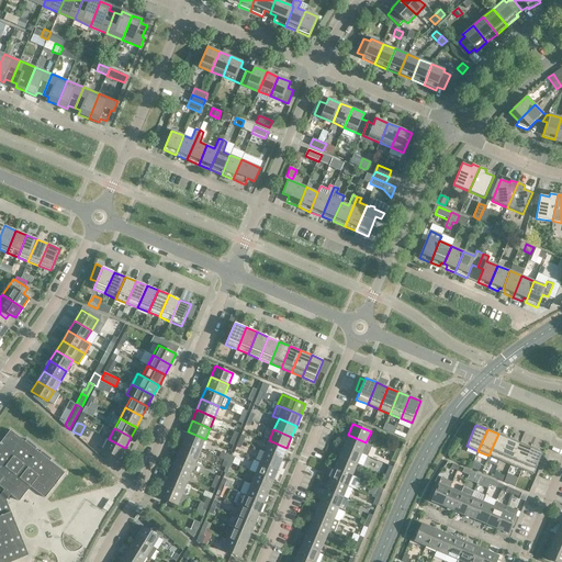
[(0,485),(4,490),(1,494),(0,495),(0,494),(0,561),(11,561),(29,555),(11,512),(7,499),(10,494),(19,502),(31,486),(45,498),(65,472),(51,461),(52,459),(42,451),(40,453),(35,450),(37,448),(26,439),(25,441),(10,430),(0,442),(0,485)]
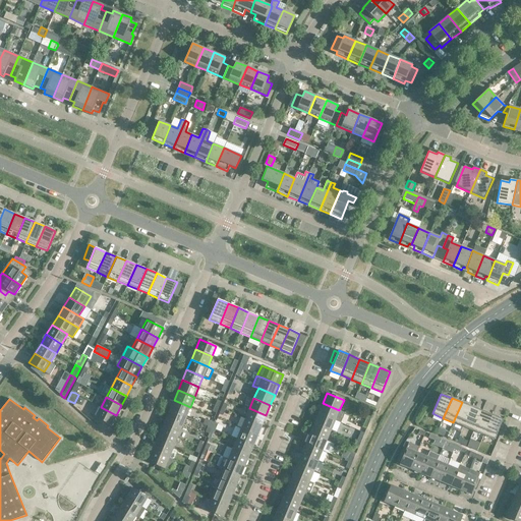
[(190,407),(174,400),(170,410),(186,417),(190,407)]
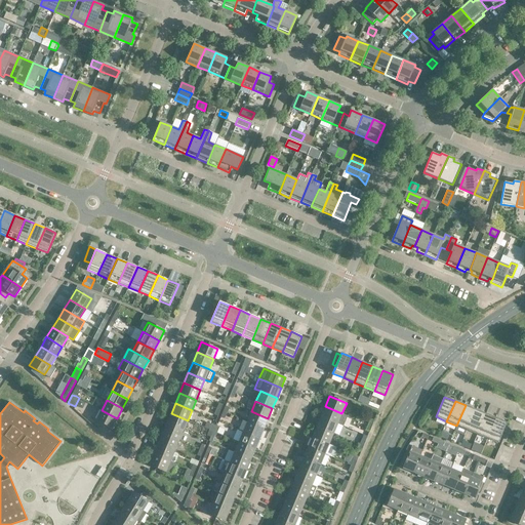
[(476,409),(466,405),(456,426),(467,430),(476,409)]
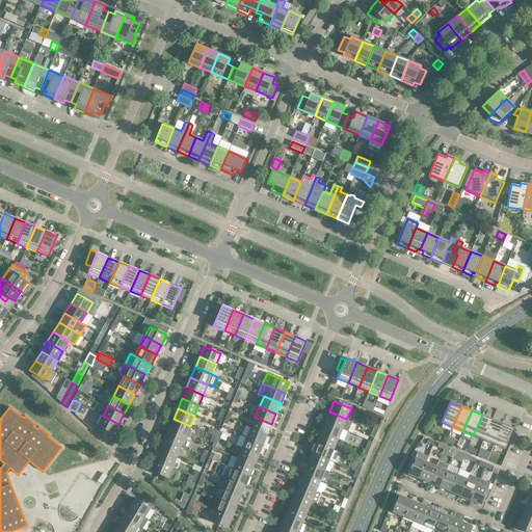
[(346,419),(329,411),(325,422),(342,429),(346,419)]
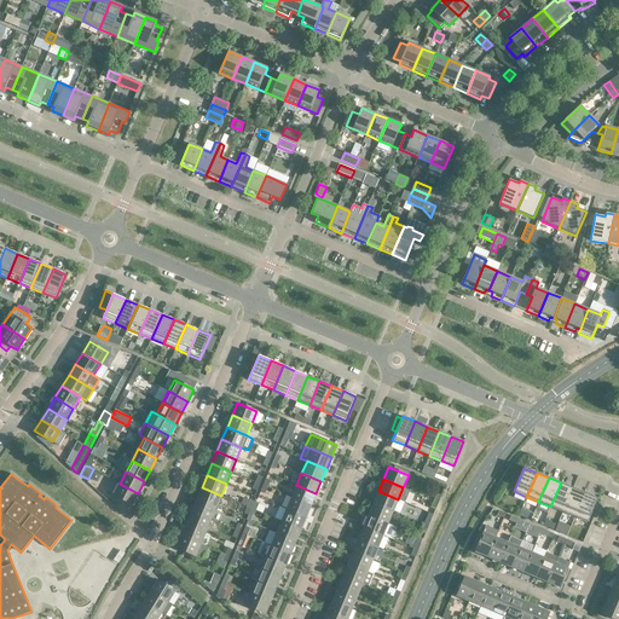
[(573,487),(561,482),(550,507),(562,512),(573,487)]
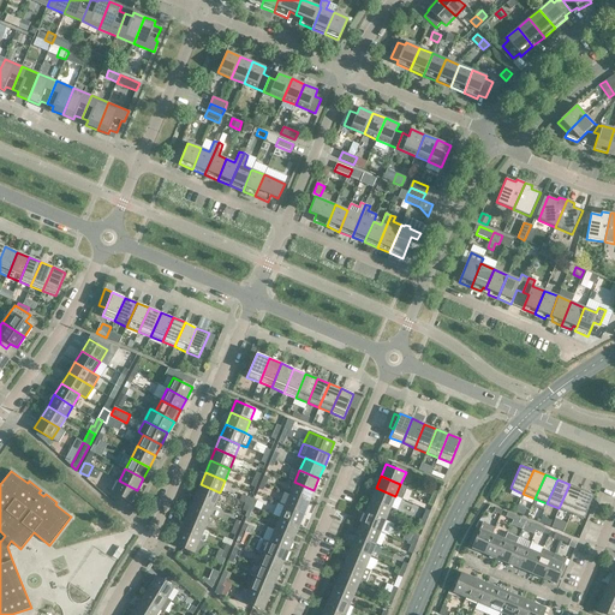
[(137,490),(119,481),(113,493),(131,502),(137,490)]
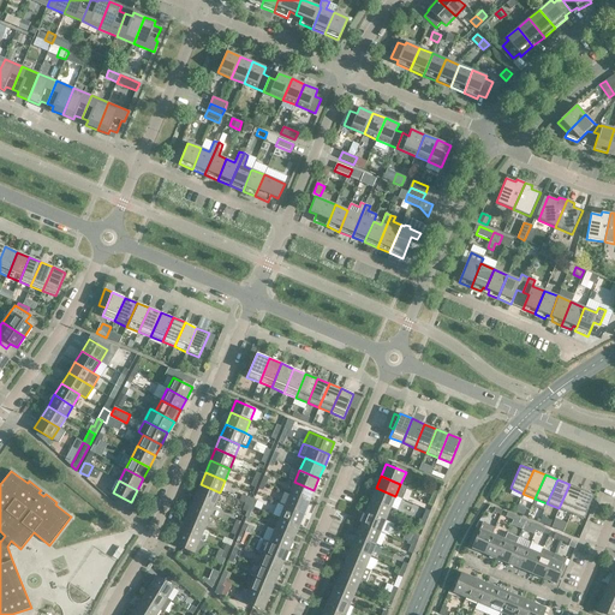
[(314,490),(294,482),(290,494),(309,502),(314,490)]
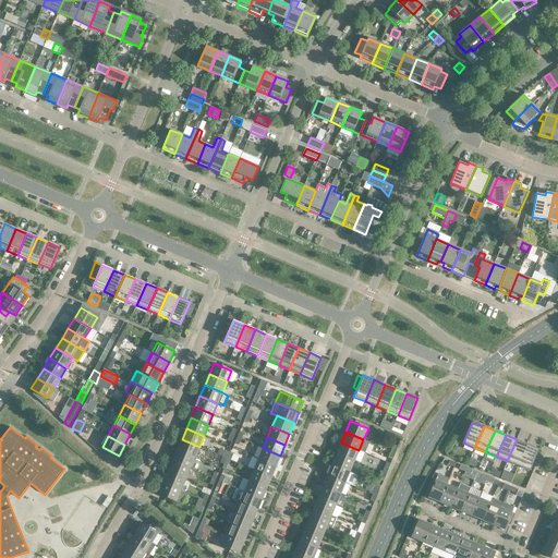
[(199,447),(182,439),(177,450),(194,458),(199,447)]
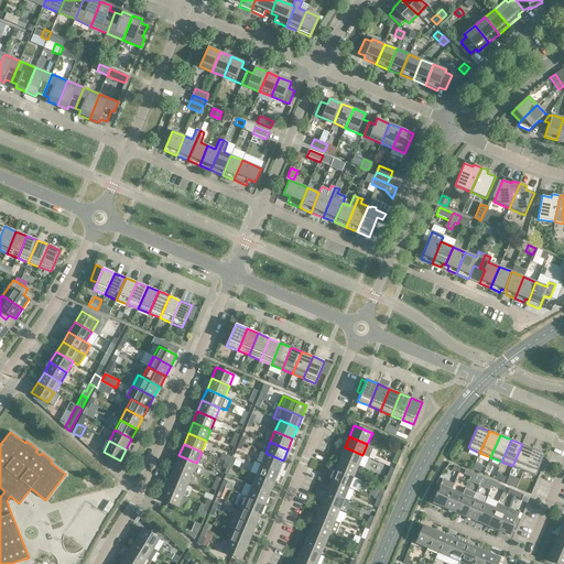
[(533,449),(522,444),(512,466),(523,472),(533,449)]
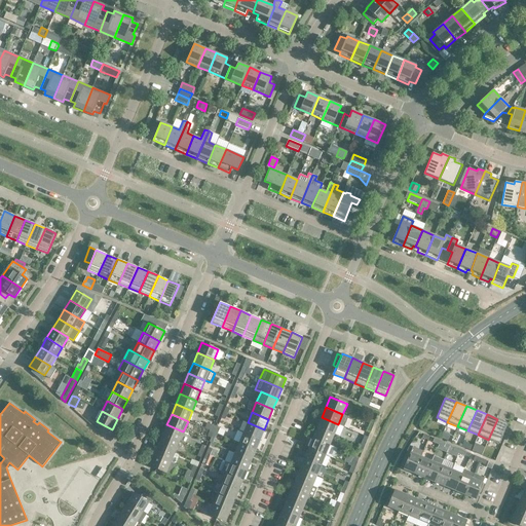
[(338,424),(322,417),(317,427),(334,435),(338,424)]
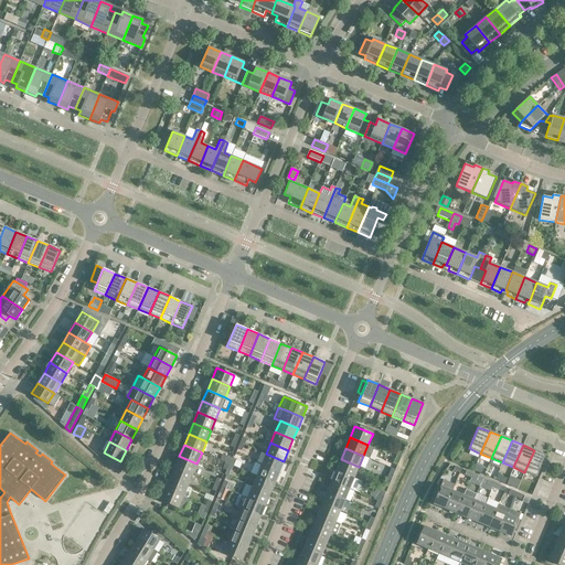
[(545,455),(534,450),(524,472),(536,477),(545,455)]
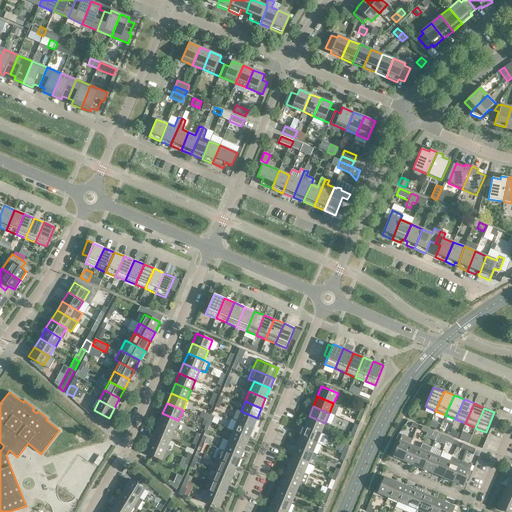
[(257,418),(241,411),(237,421),(253,428),(257,418)]
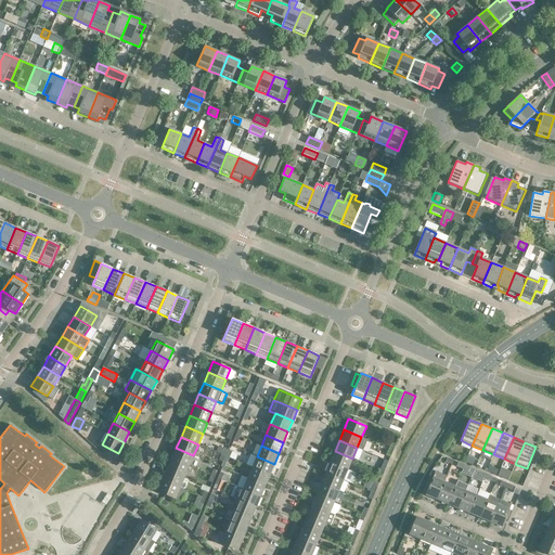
[(193,455),(176,448),(171,459),(189,466),(193,455)]
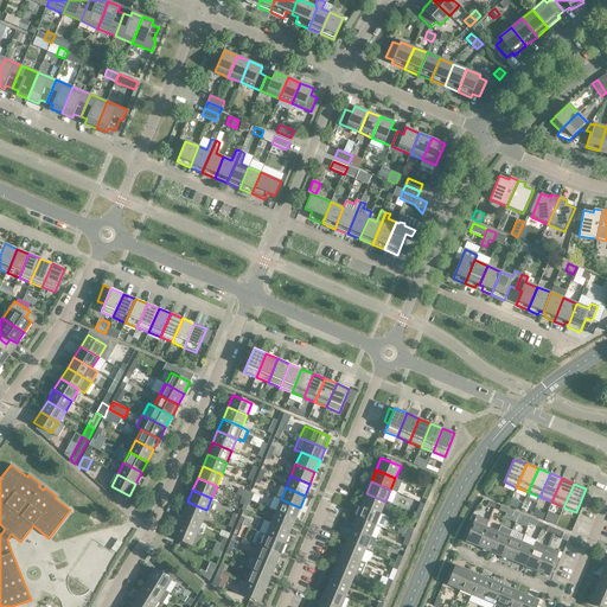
[(385,502),(366,493),(362,505),(381,513),(385,502)]
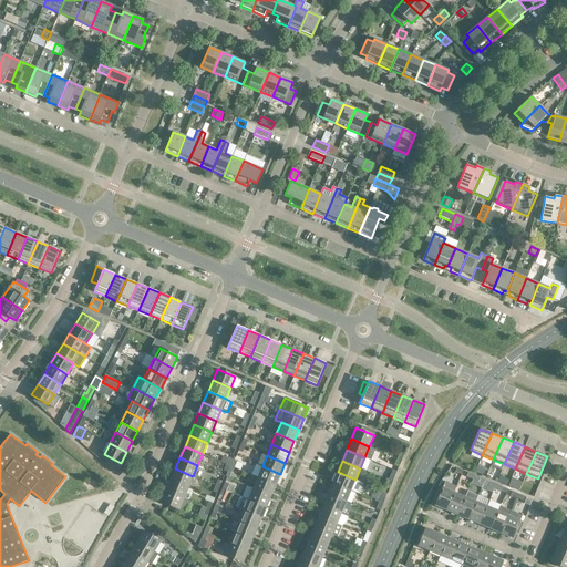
[(280,474),(263,466),(258,477),(276,485),(280,474)]
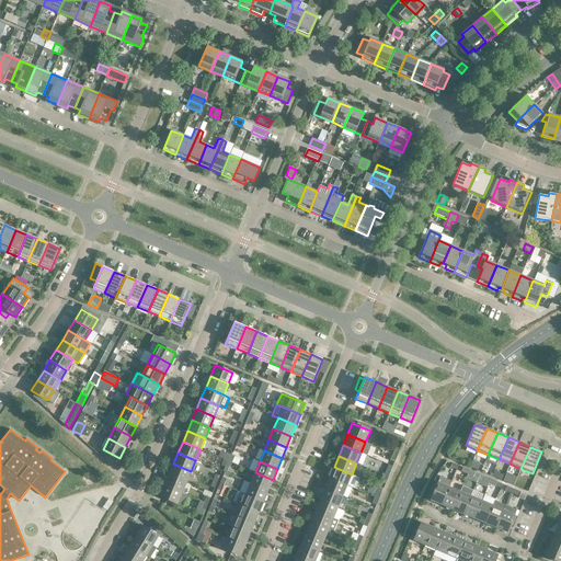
[(470,467),(478,470),(480,464),(473,461),(470,467)]
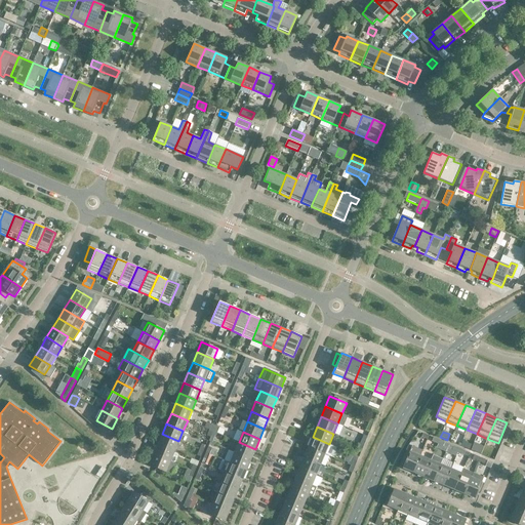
[(178,441),(162,434),(158,444),(174,451),(178,441)]
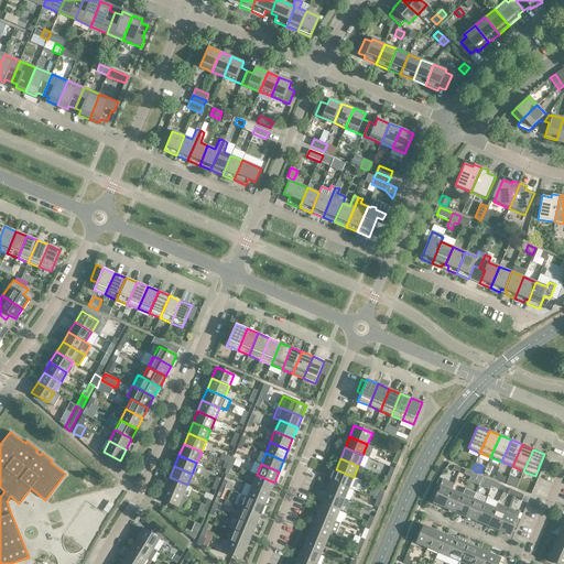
[(354,477),(336,469),(331,480),(348,488),(354,477)]
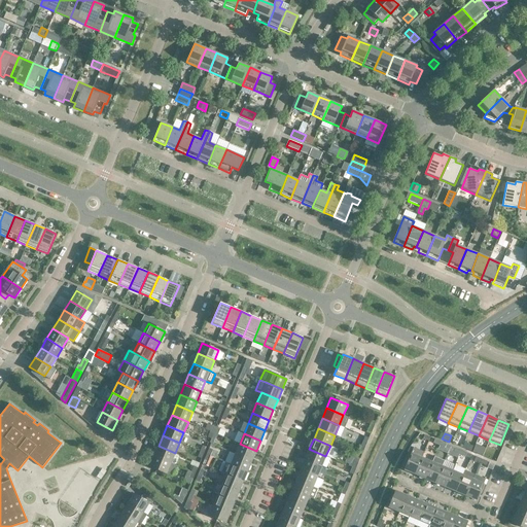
[(462,448),(472,452),(475,447),(468,444),(467,441),(465,440),(462,448)]
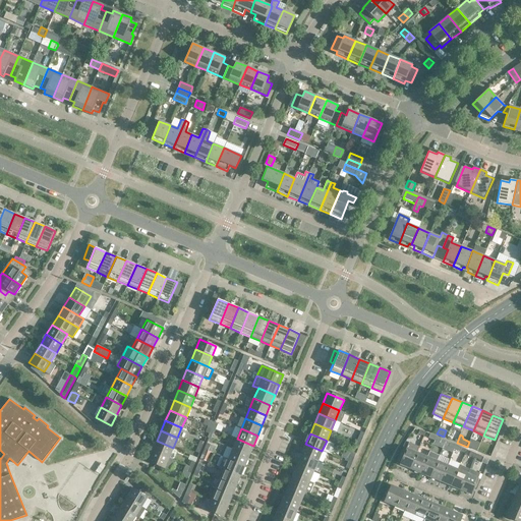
[(253,446),(237,439),(232,449),(248,456),(253,446)]
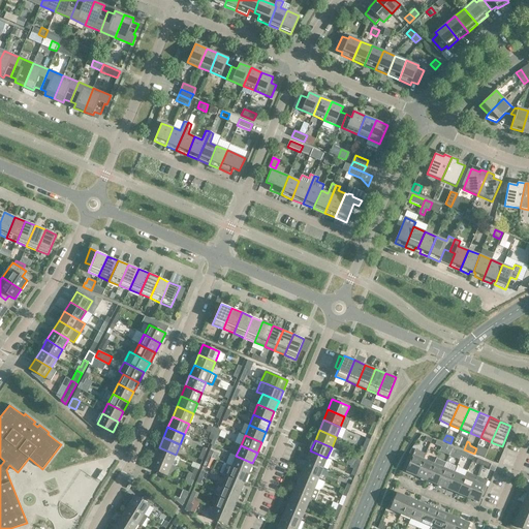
[(176,455),(159,447),(155,458),(172,465),(176,455)]
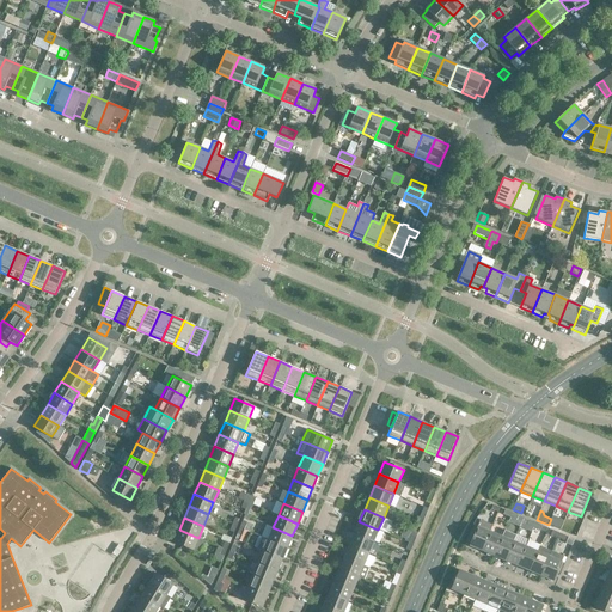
[(378,530),(359,521),(354,533),(373,542),(378,530)]
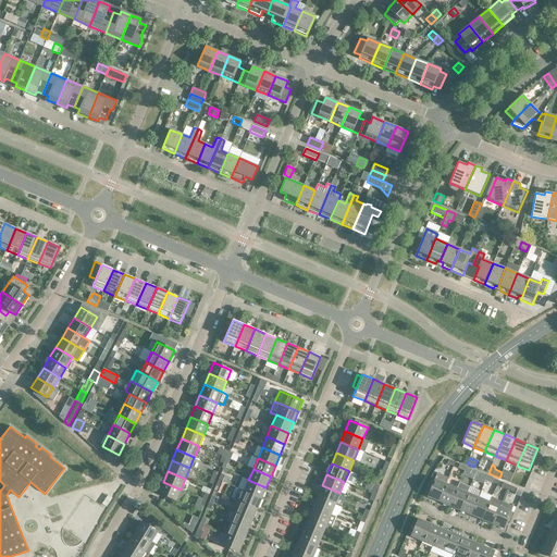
[(428,496),(438,502),(446,483),(434,479),(428,496)]
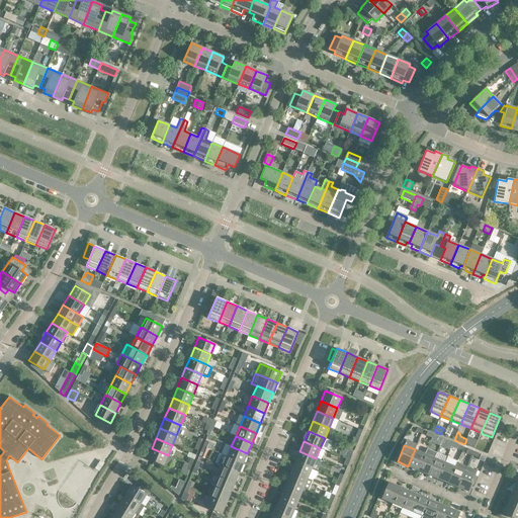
[(247,453),(231,446),(227,456),(243,463),(247,453)]
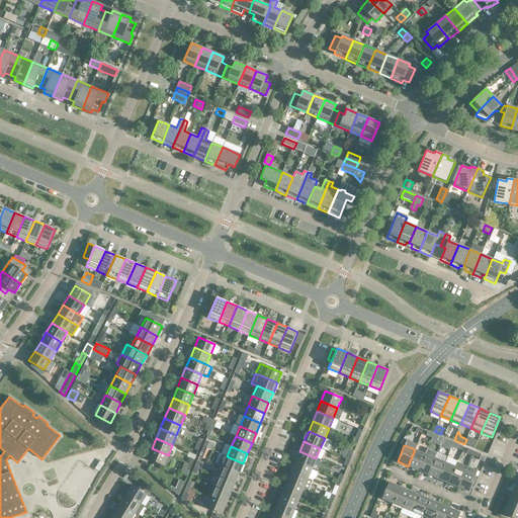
[(173,457),(168,455),(152,448),(147,458),(169,467),(173,457)]
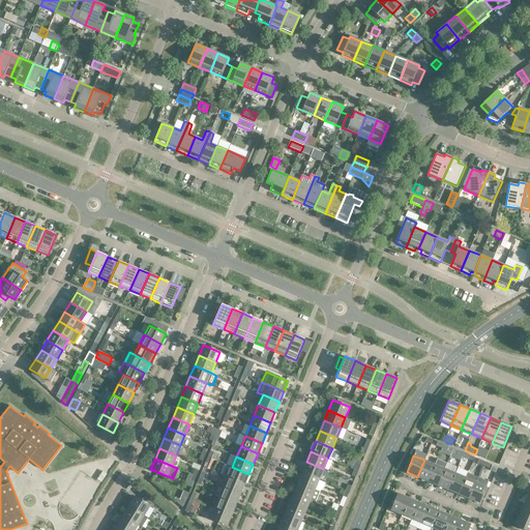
[(435,465),(424,460),(417,477),(428,481),(435,465)]
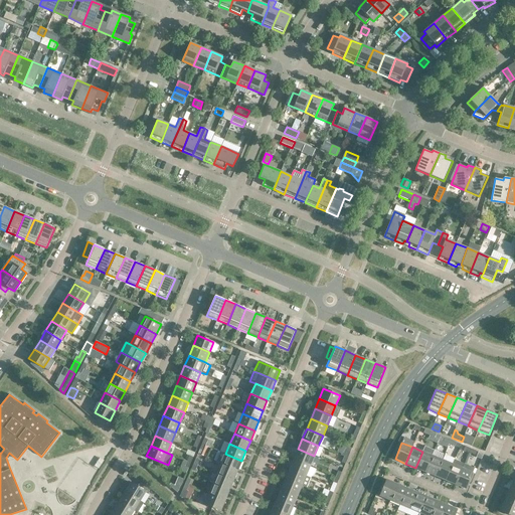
[(314,456),(298,449),(294,459),(310,466),(314,456)]
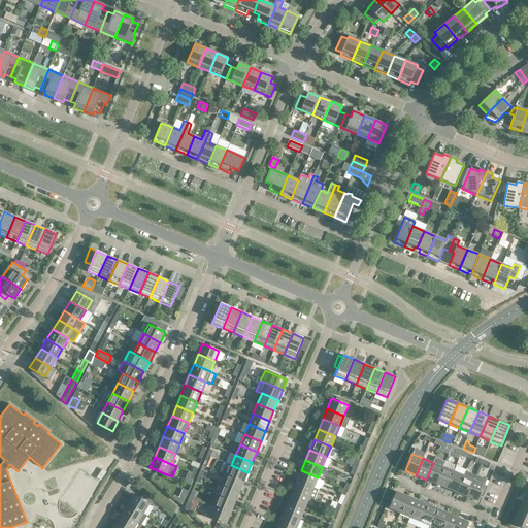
[(443,467),(433,463),(426,480),(436,484),(443,467)]
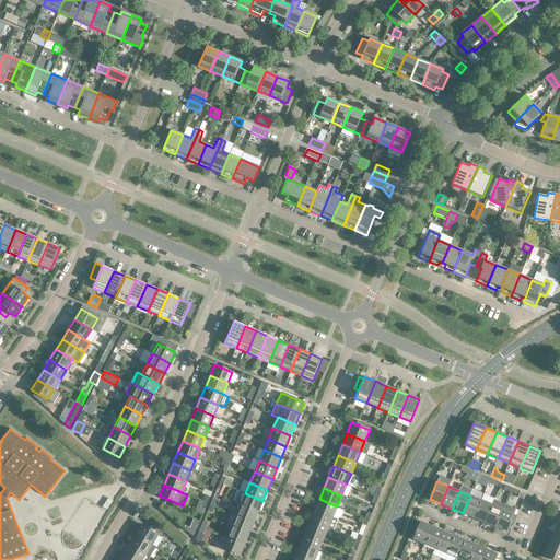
[(263,501),(245,493),(241,504),(258,512),(263,501)]
